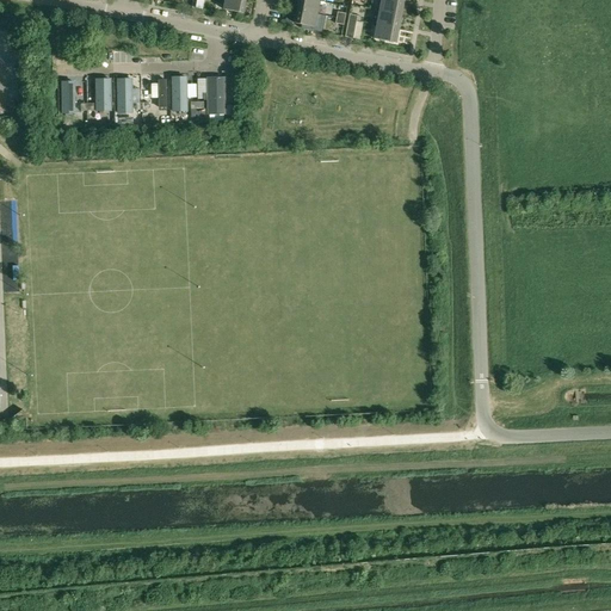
[(242,13),(245,0),(224,0),(223,10),(242,13)]
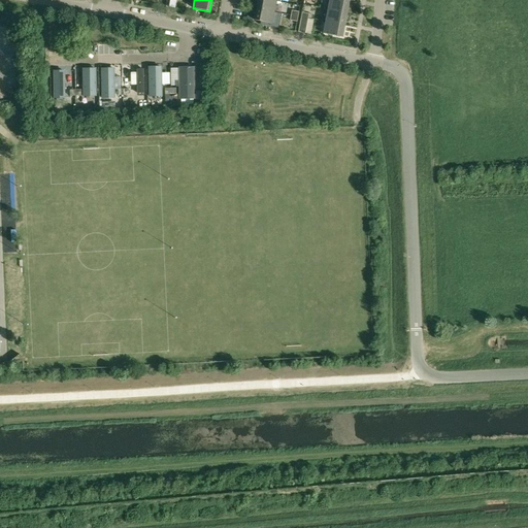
[(269,0),(258,0),(257,8),(273,12),(275,1),(269,0)]
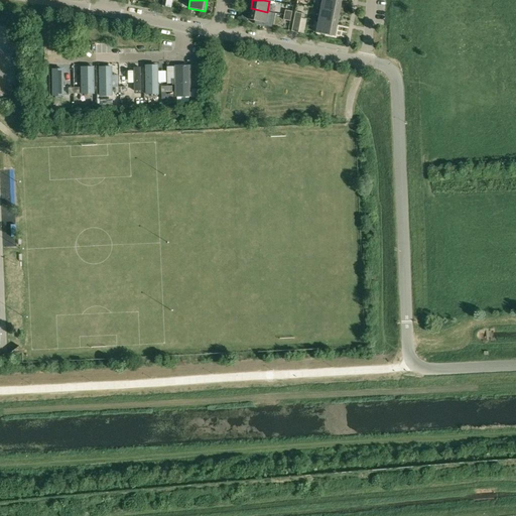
[(339,0),(321,0),(319,8),(339,12),(342,0),(339,0)]
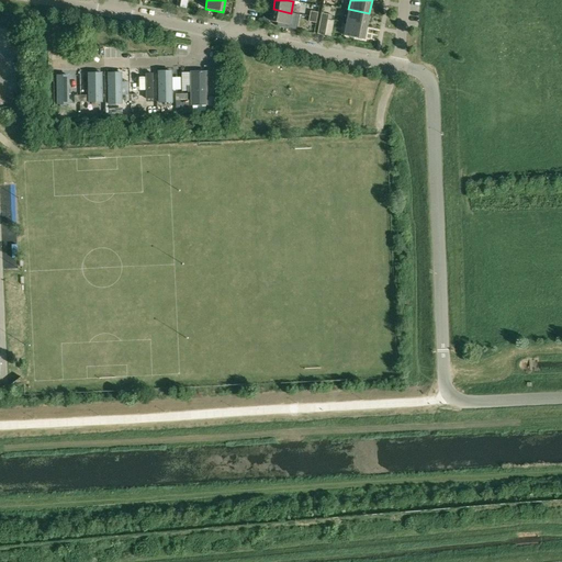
[(289,25),(291,13),(273,9),(270,22),(289,25)]
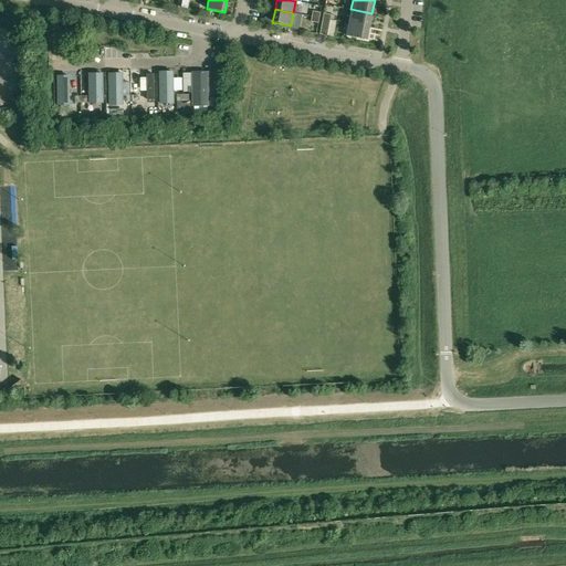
[(350,9),(348,22),(369,27),(371,13),(350,9)]
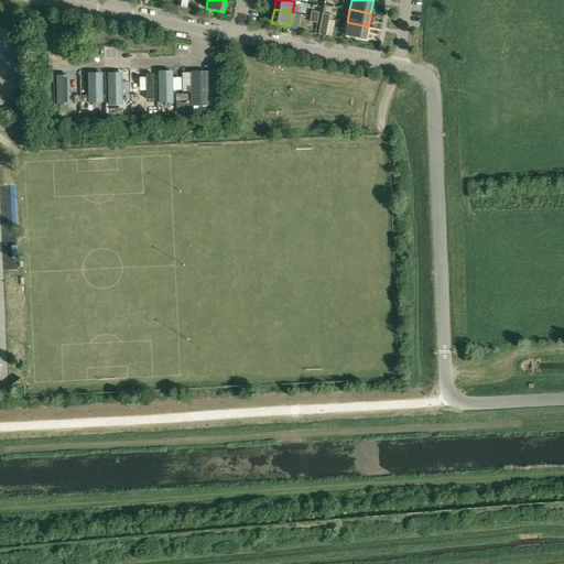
[(321,19),(317,34),(326,36),(328,20),(321,19)]
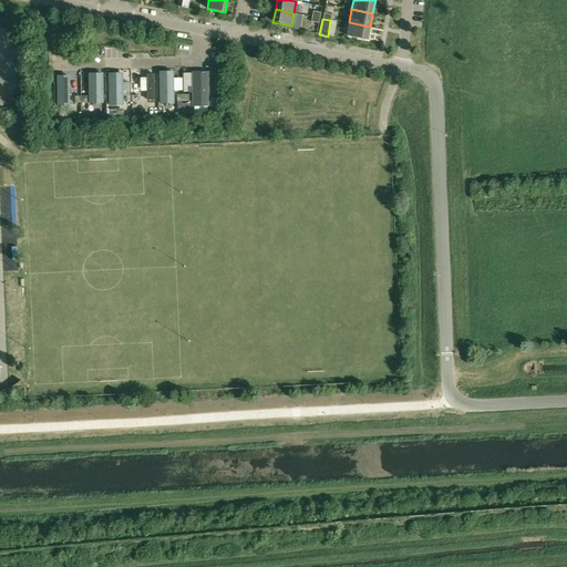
[(349,22),(347,35),(368,40),(370,27),(349,22)]
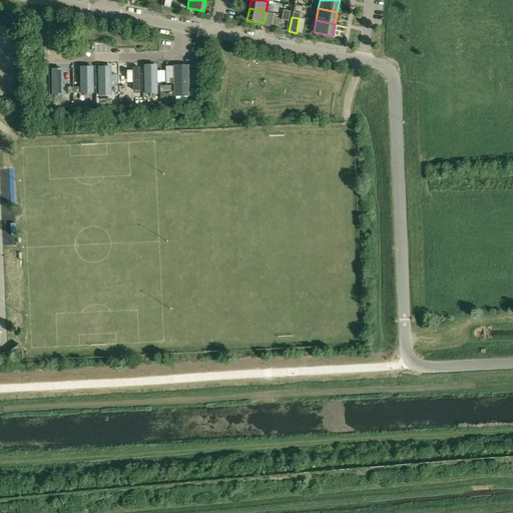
[(156,66),(145,66),(146,95),(157,95),(156,66)]
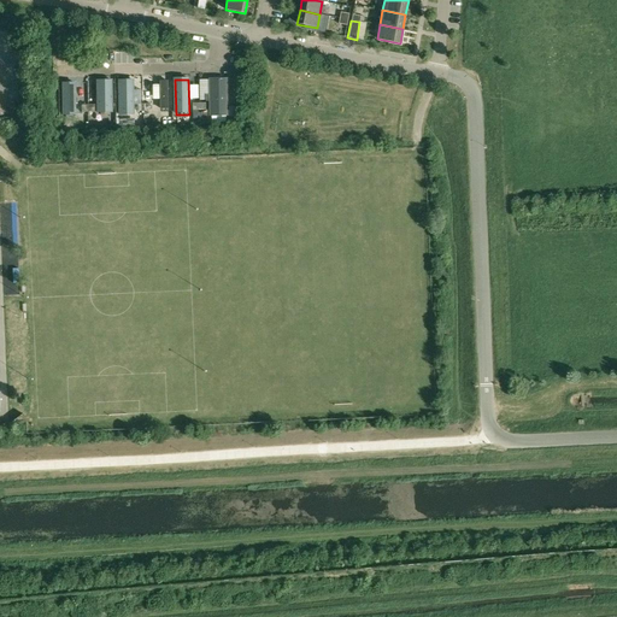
[(227,80),(207,80),(209,118),(228,118),(227,80)]
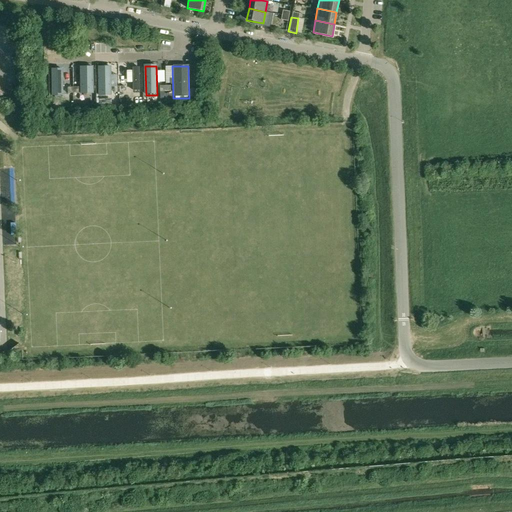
[(88,67),(80,67),(80,94),(88,94),(88,67)]
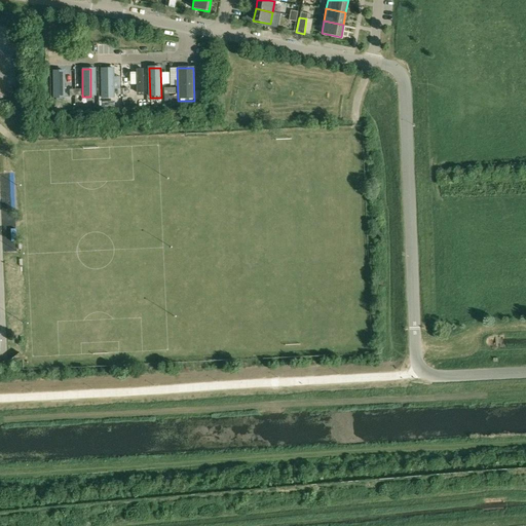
[(114,69),(101,70),(101,101),(108,101),(108,85),(114,85),(114,69)]
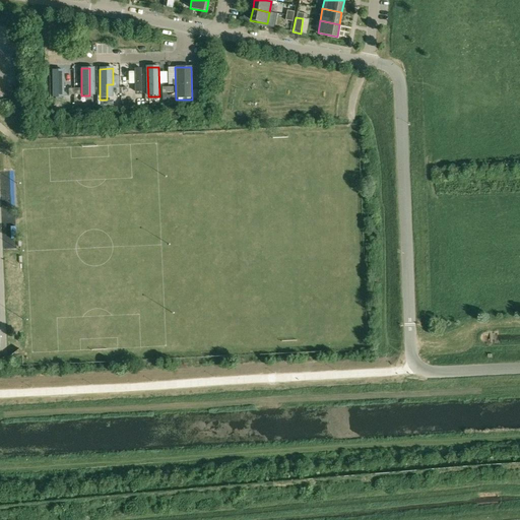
[(63,70),(50,70),(50,100),(63,100),(63,70)]
